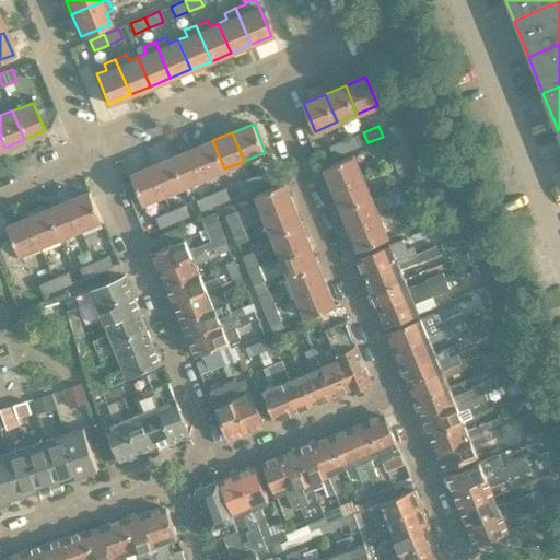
[(358,135),(343,140),(348,151),(362,146),(358,135)]
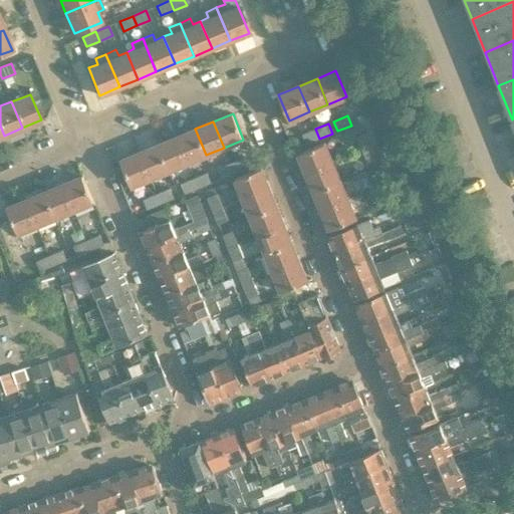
[(206,155),(195,129),(177,137),(188,163),(206,155)]
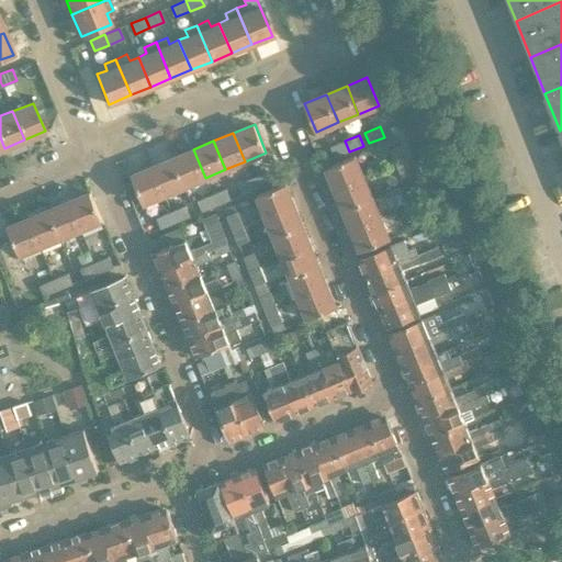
[(335,157),(349,152),(345,141),(330,147),(335,157)]
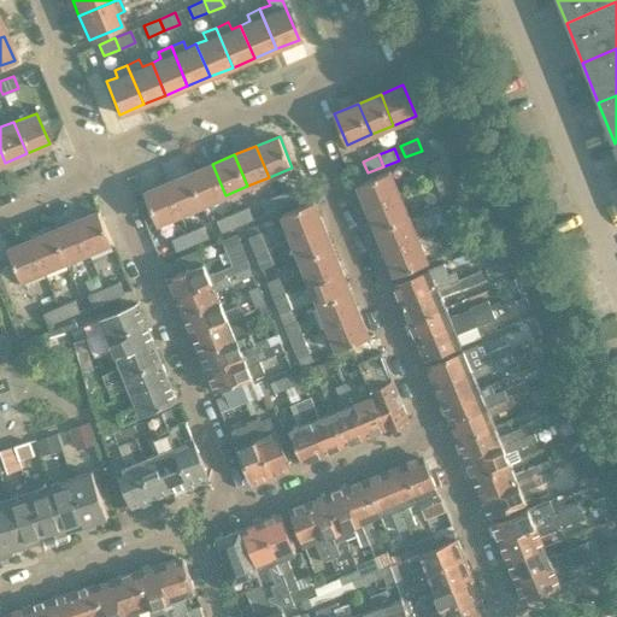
[(434,180),(446,175),(440,159),(428,164),(434,180)]
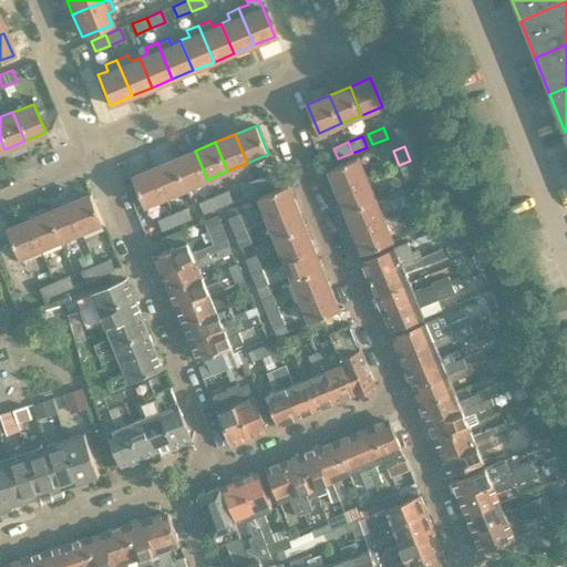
[(195,151),(174,160),(186,188),(207,179),(195,151)]
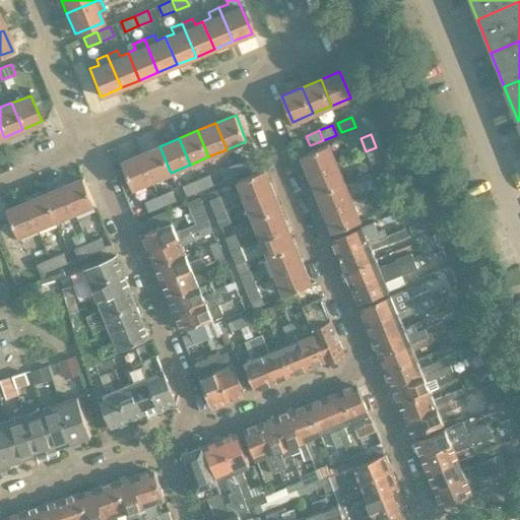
[(302,155),(310,175),(336,164),(328,144),(302,155)]
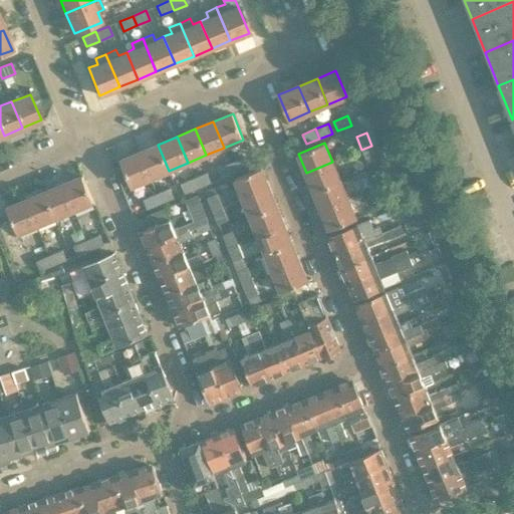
[(158,145),(140,153),(150,178),(169,171),(158,145)]
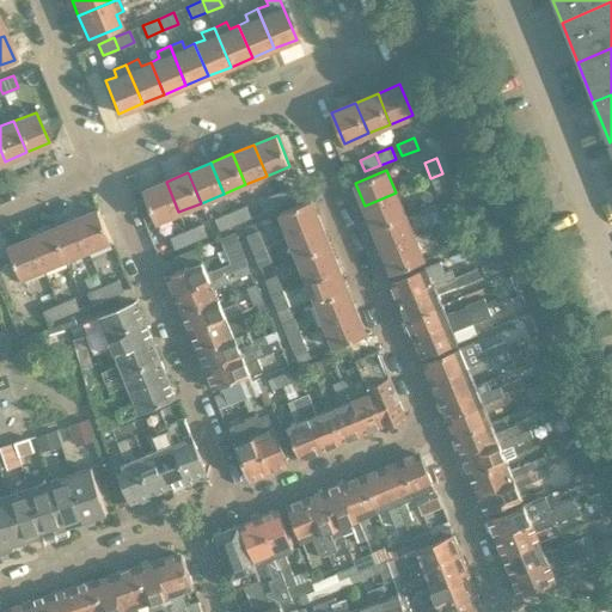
[(442,173),(430,178),(438,194),(448,189),(442,173)]
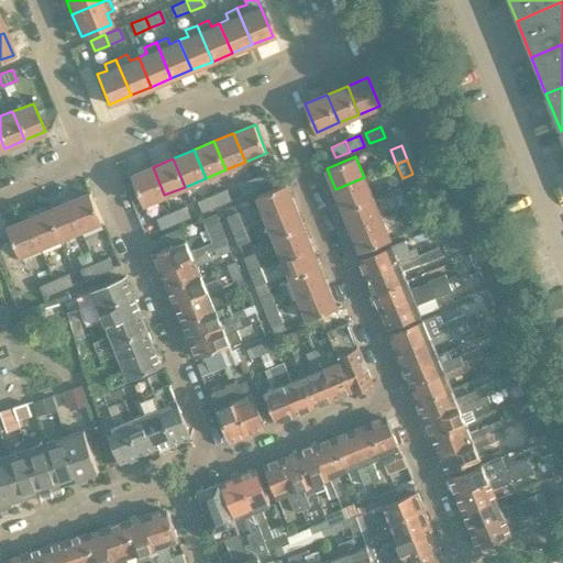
[(143,203),(164,195),(153,167),(132,176),(143,203)]
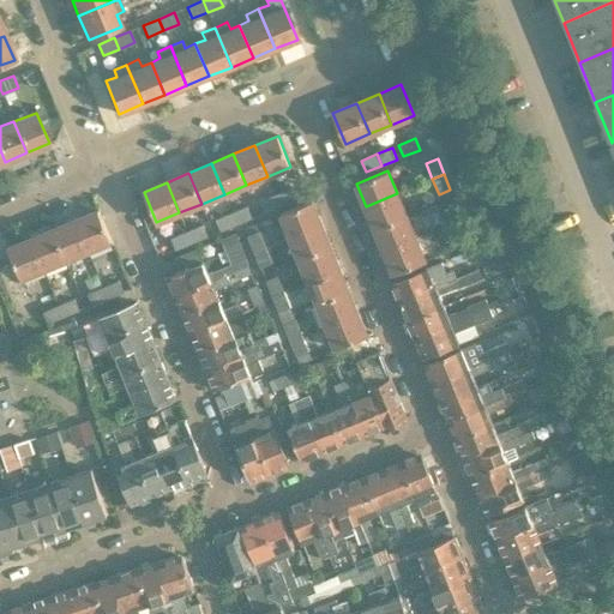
[(292,187),(276,194),(281,206),(296,199),(292,187)]
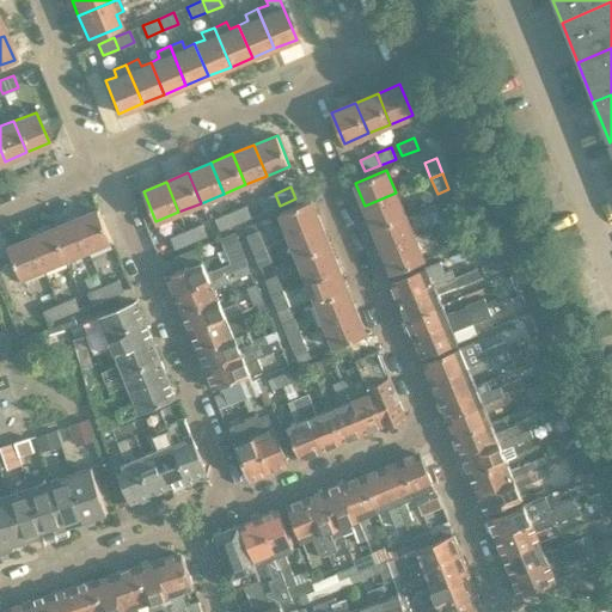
[(405,215),(396,193),(365,206),(374,227),(405,215)]
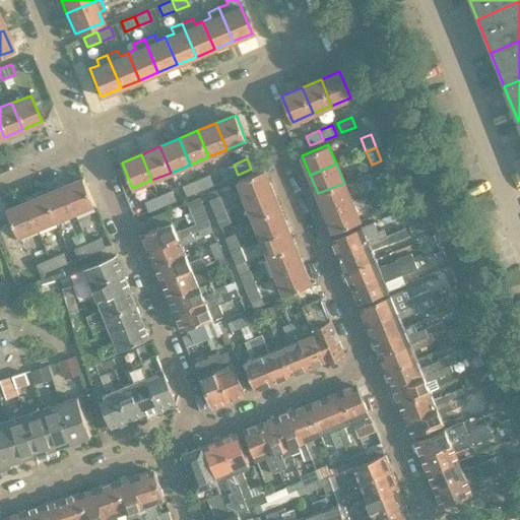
[(238,175),(234,165),(220,170),(224,180),(238,175)]
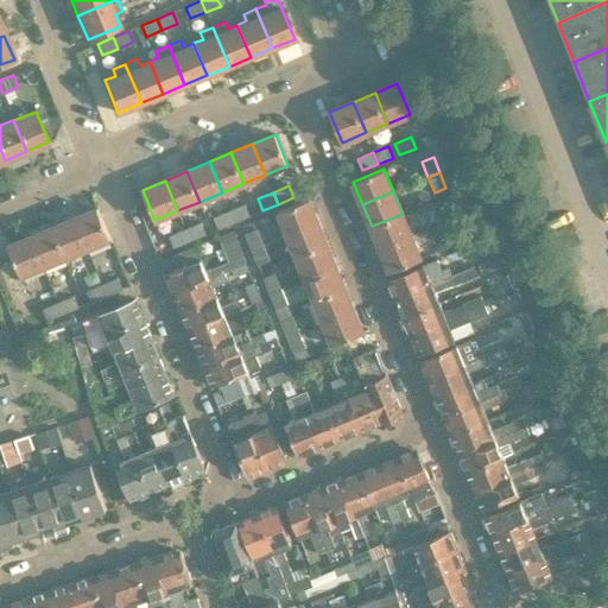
[(287,234),(318,221),(309,198),(278,211),(287,234)]
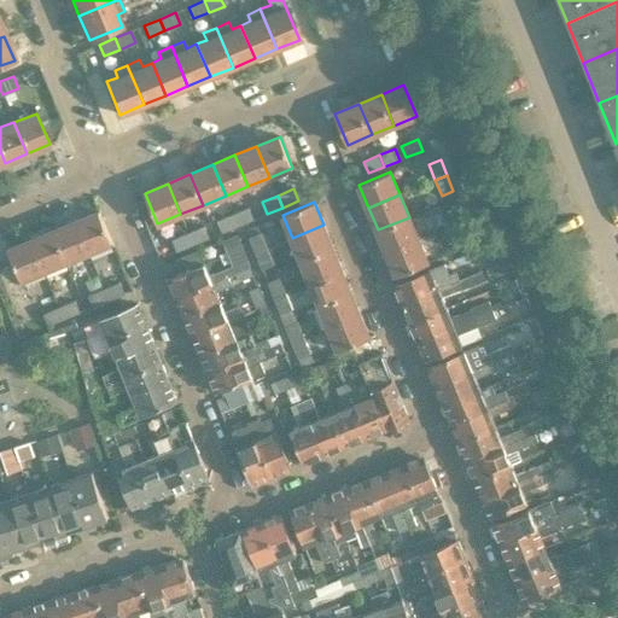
[(454,225),(465,220),(459,205),(447,209),(454,225)]
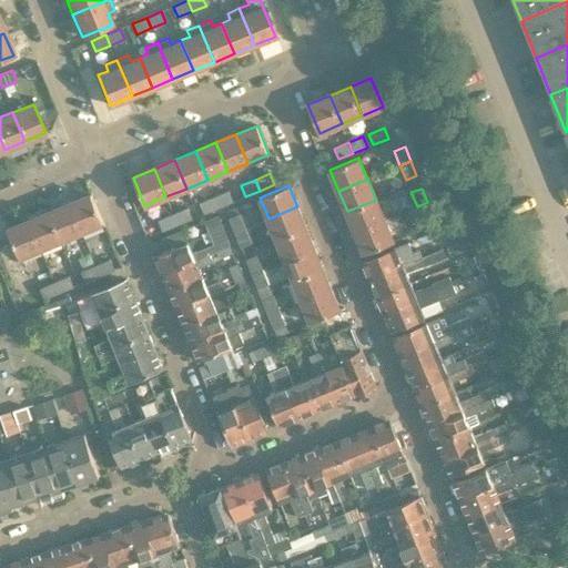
[(229,191),(214,196),(219,208),(233,202),(229,191)]
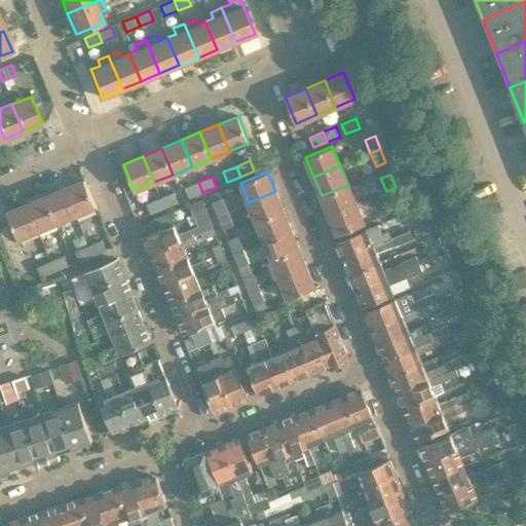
[(84,180),(65,188),(76,215),(96,207),(84,180)]
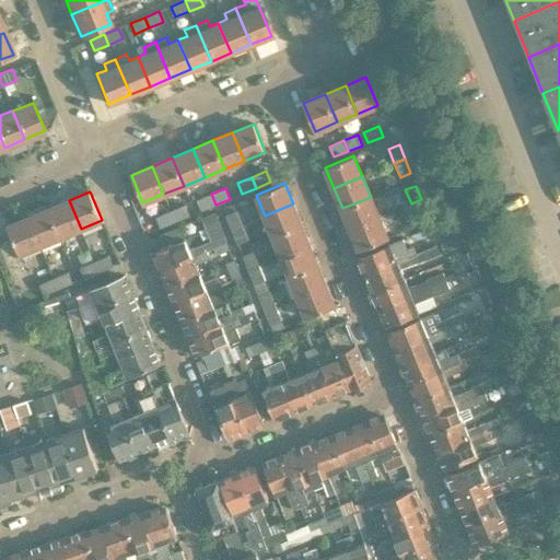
[(216,205),(211,194),(197,200),(201,210),(216,205)]
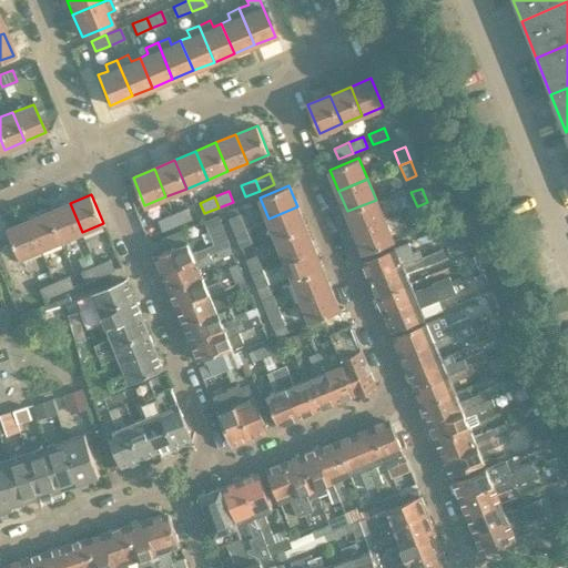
[(347,211),(355,232),(384,220),(376,200),(347,211)]
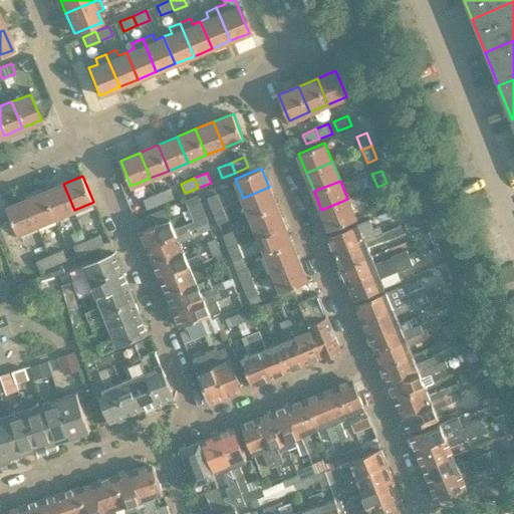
[(387,183),(377,187),(382,200),(393,197),(387,183)]
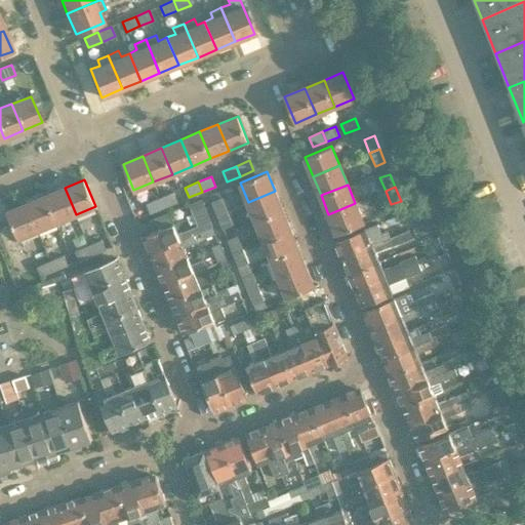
[(45,196),(56,223),(76,214),(65,188),(45,196)]
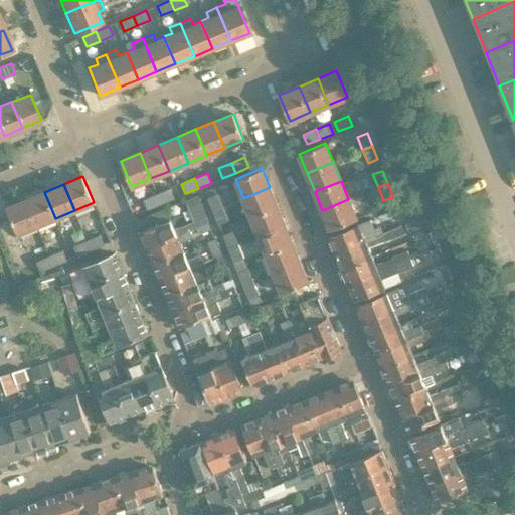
[(243,198),(250,217),(277,206),(270,187),(243,198)]
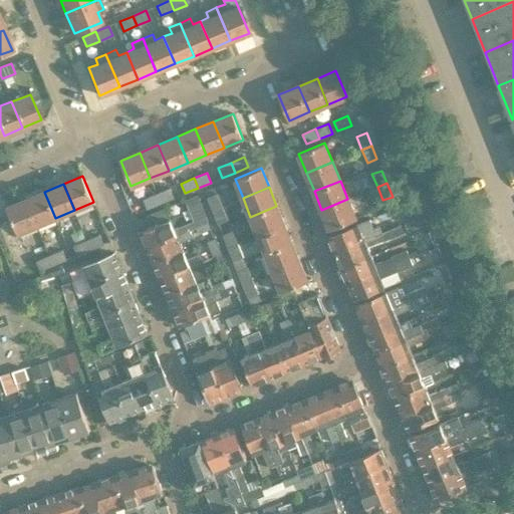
[(170,188),(157,194),(161,203),(174,198),(170,188)]
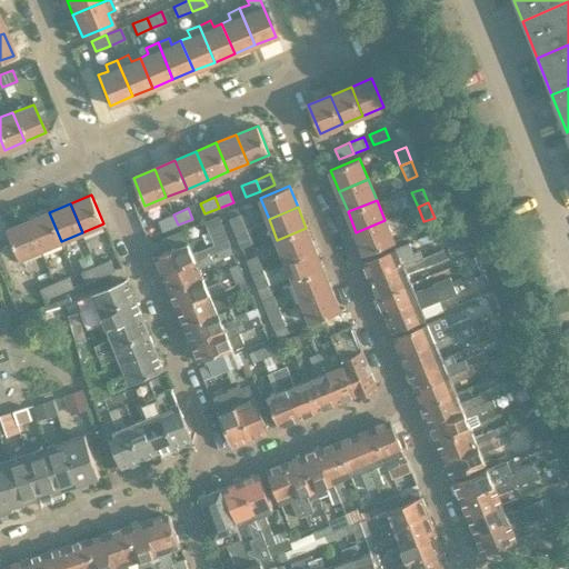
[(49,212),(29,220),(41,249),(61,241),(49,212)]
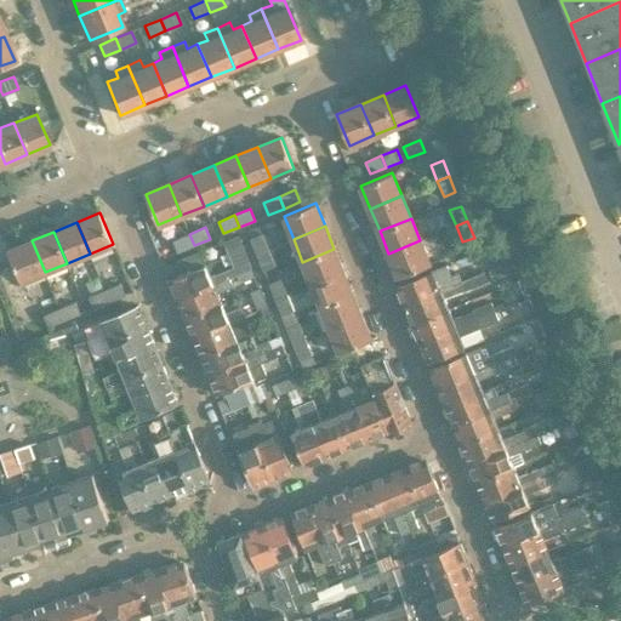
[(194,245),(189,234),(174,240),(178,252),(194,245)]
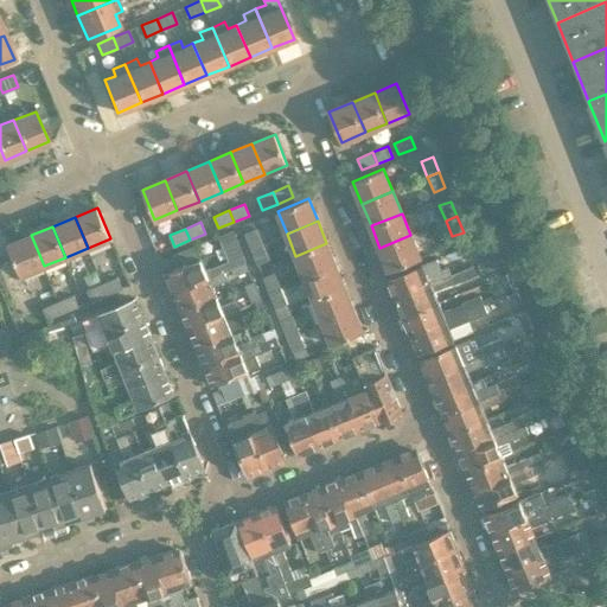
[(251,249),(262,244),(256,229),(244,234),(251,249)]
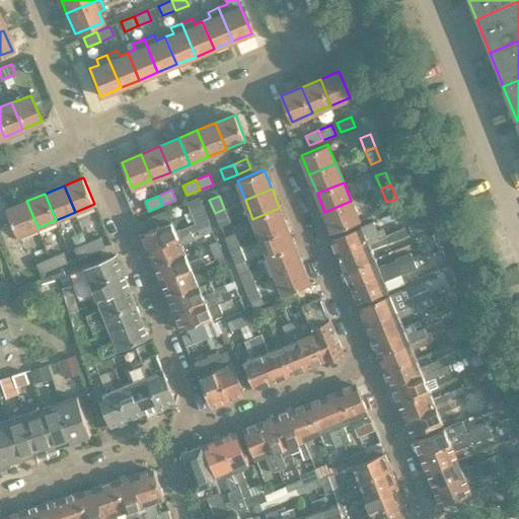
[(18,236),(38,227),(26,201),(7,210),(18,236)]
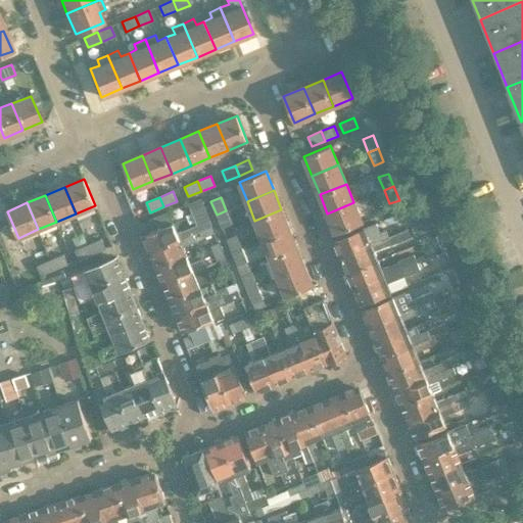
[(362,222),(353,202),(327,214),(335,233),(362,222)]
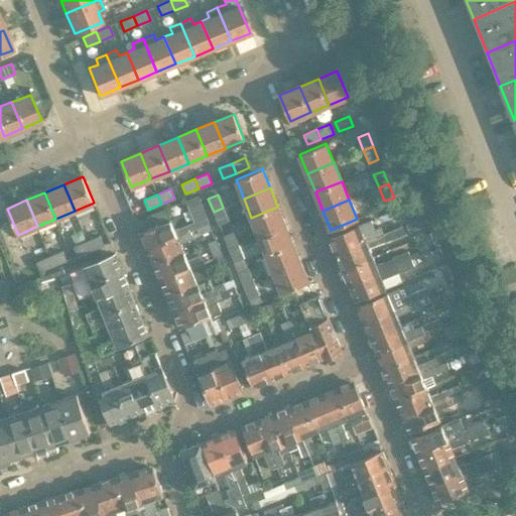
[(140,233),(147,249),(189,231),(197,229),(208,224),(199,201),(187,205),(194,222),(174,230),(170,221),(140,233)]
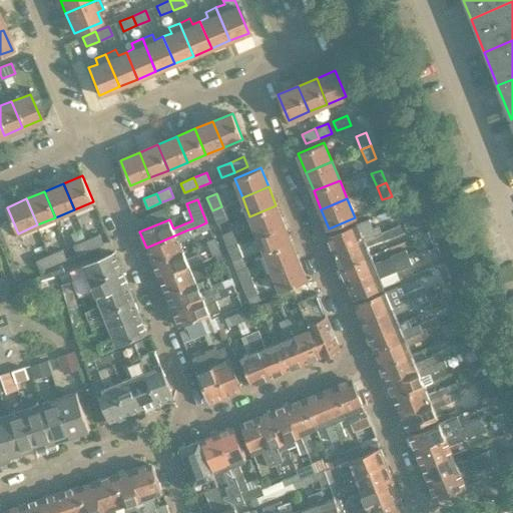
[(249,216),(258,234),(284,224),(276,205),(249,216)]
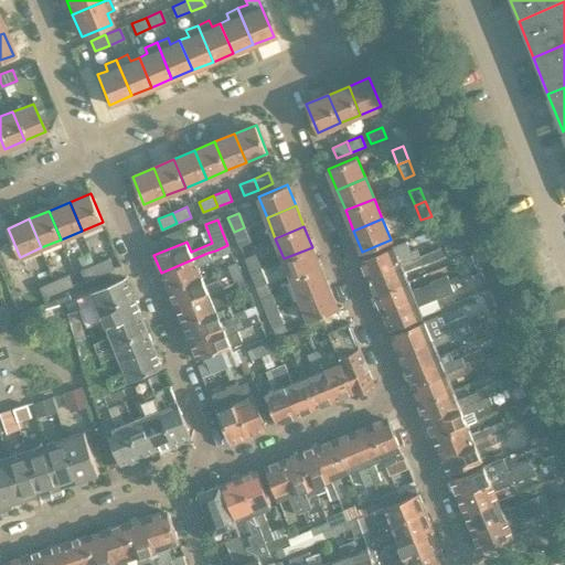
[(251,242),(244,227),(234,232),(240,246),(251,242)]
